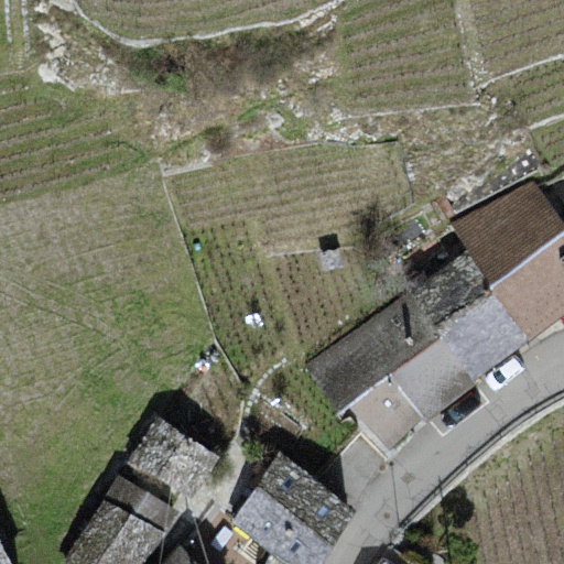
[(563,310),(563,219),(533,179),(451,221),(468,248),(529,337),(563,310)]
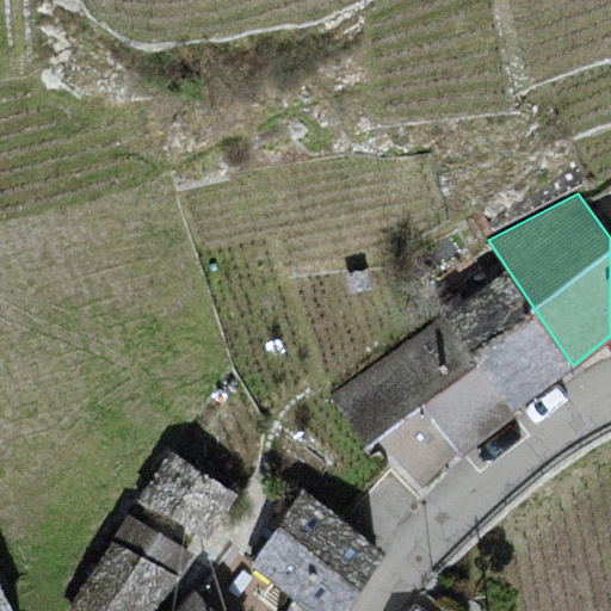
[(512,408),(573,365),(507,269),(439,310),(446,320),(512,408)]
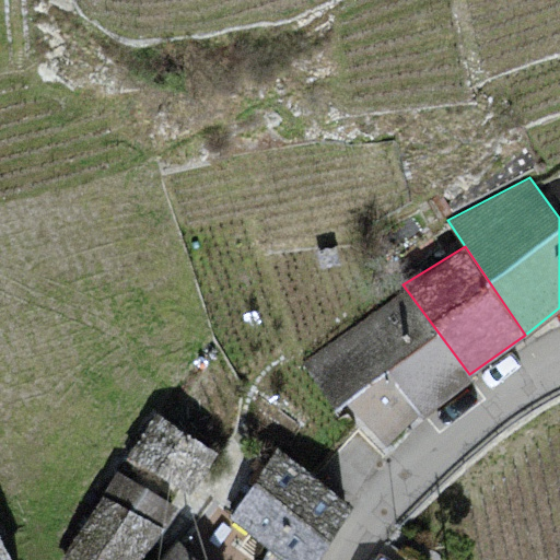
[(473,378),(469,374),(409,293),(305,363),(335,408),(387,370),(422,417),(473,378)]
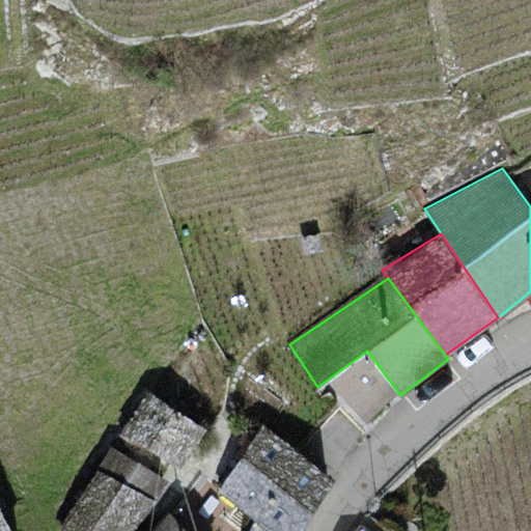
[(205,427),(148,390),(120,432),(179,468),(205,427)]
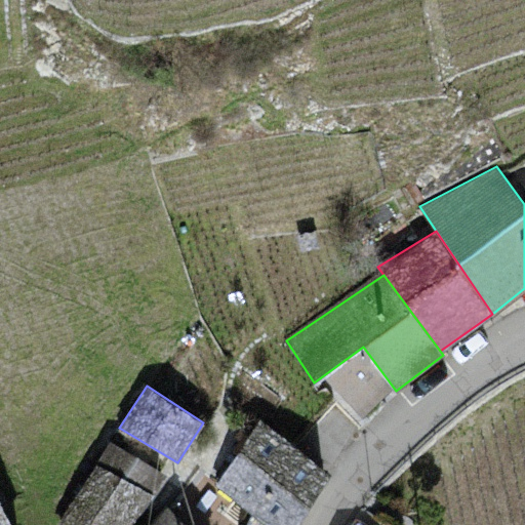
[(295,524),(329,471),(260,417),(213,483),(251,512),(268,524),(295,524)]
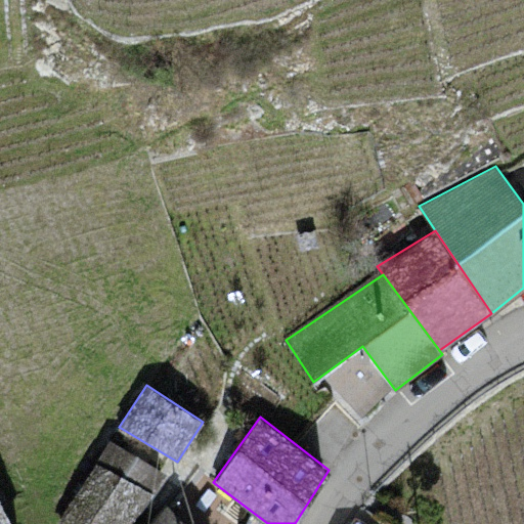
[(131,523),(166,473),(108,440),(57,523),(131,523)]
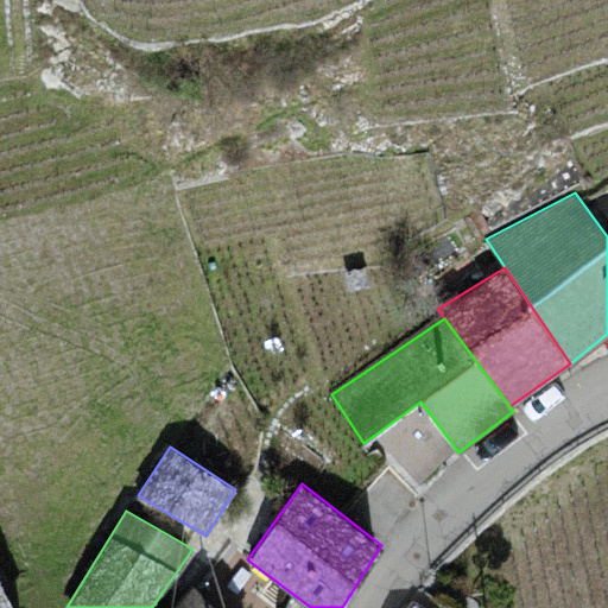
[(0,607),(14,607),(0,580),(0,607)]
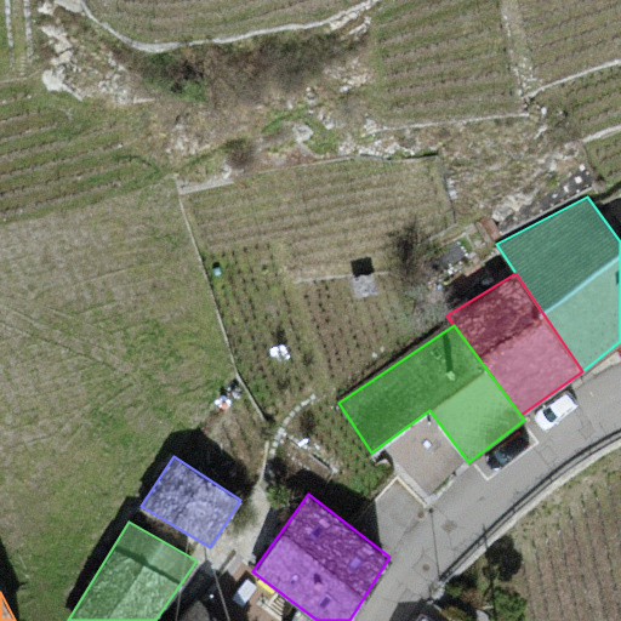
[(222,620),(198,596),(178,620),(222,620)]
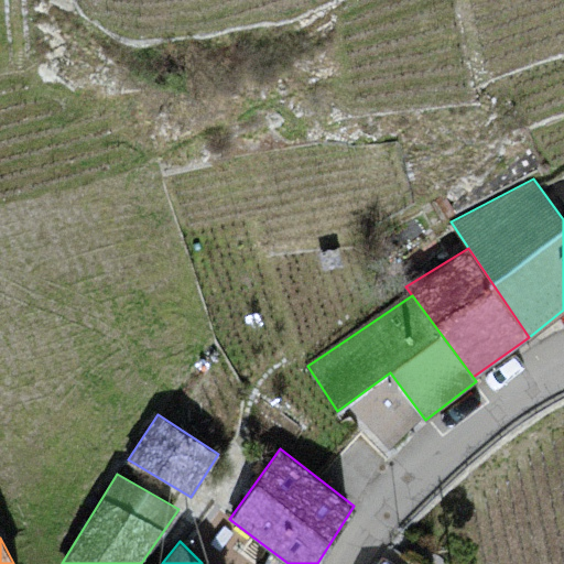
[(288,563),(270,550),(263,563),(288,563)]
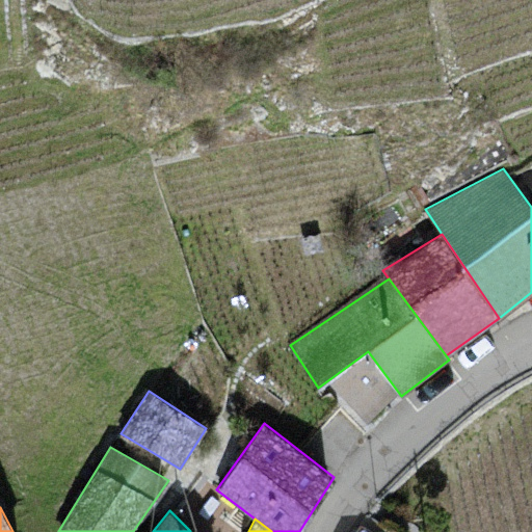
All buildings are outlined.
